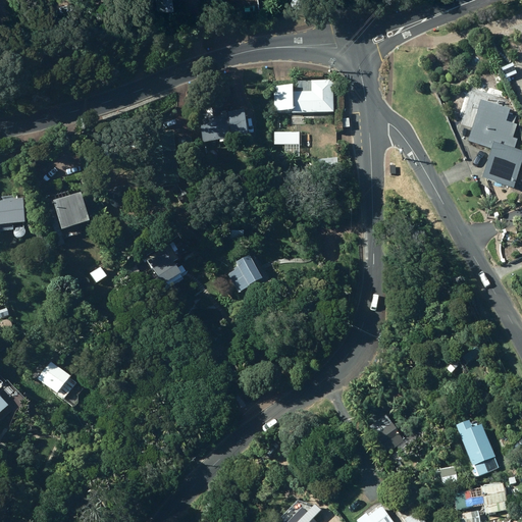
[(295,112),(335,111),(334,83),(331,80),(304,81),(304,91),(295,91),(295,85),(274,85),(274,108),(295,108),(295,112)]
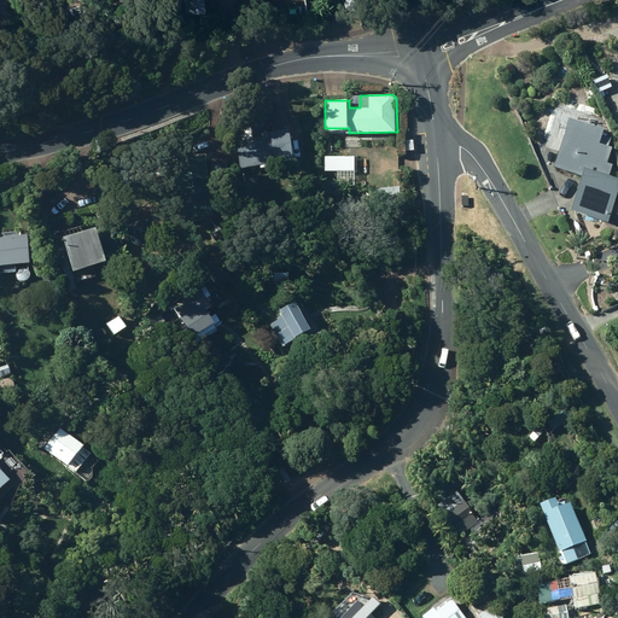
[(254,138),(251,124),(239,127),(242,140),(254,138)]
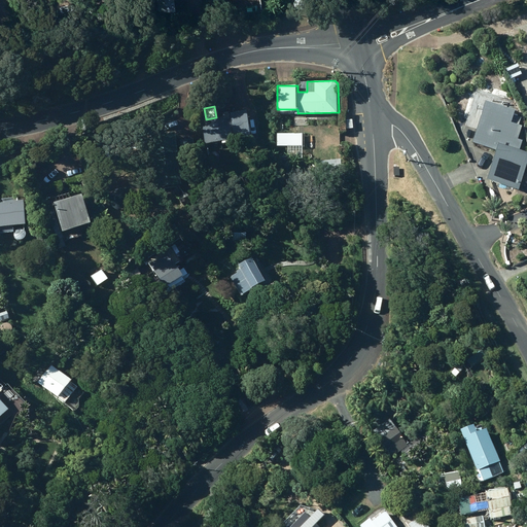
[(485,183),(518,195),(526,167),(526,157),(519,154),(522,145),(516,143),(520,131),(508,127),(513,115),(486,106),(471,147),(495,154),(485,183)]
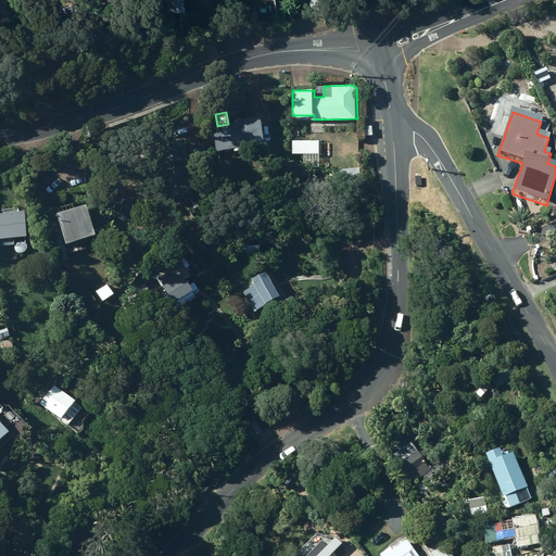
[(262,115),(245,117),(245,125),(216,129),(218,151),(265,144),(262,115)]
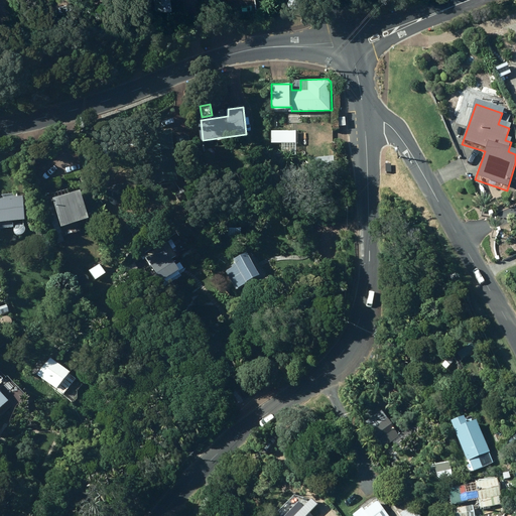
[(277,142),(297,142),(297,130),(277,130),(277,142)]
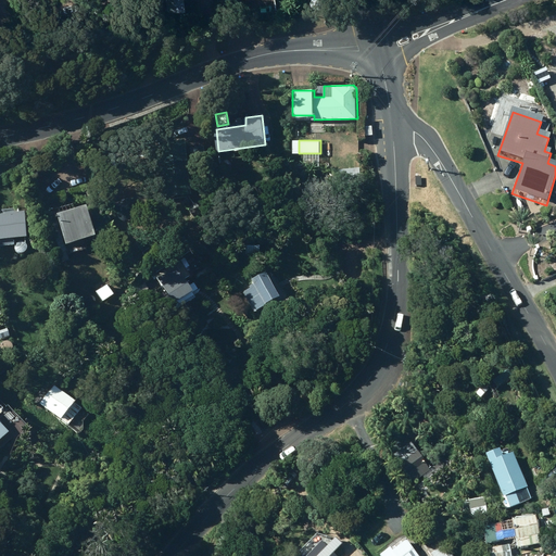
[(361,180),(359,168),(350,168),(351,181),(361,180)]
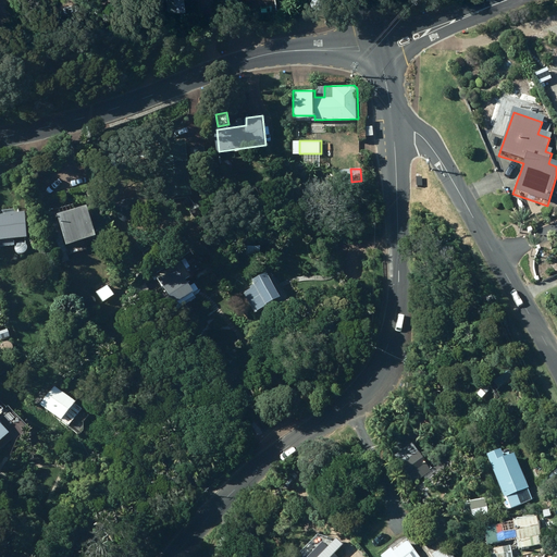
[(54,215),(76,249),(87,242),(84,235),(87,234),(85,231),(91,225),(76,201),(54,215)]
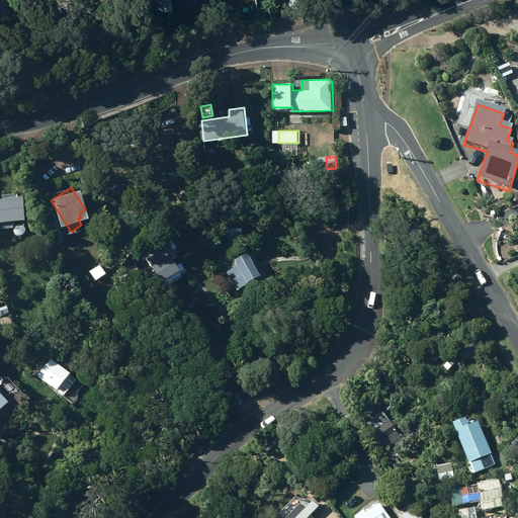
[(24,195),(0,197),(0,222),(0,223),(26,220),(24,195)]
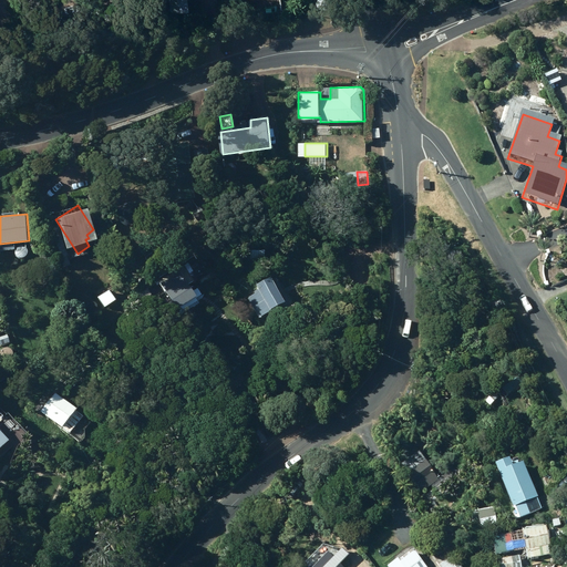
[(250,260),(266,260),(267,250),(250,250),(250,260)]
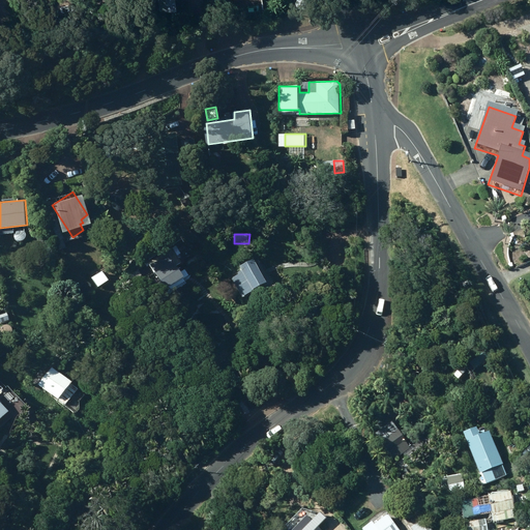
[(149,263),(167,287),(185,274),(168,249),(149,263)]
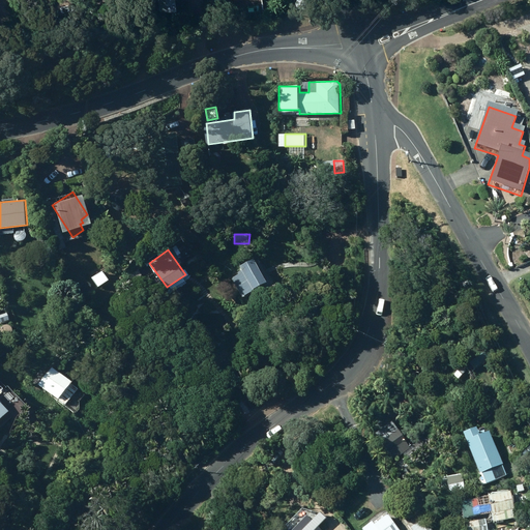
[(232,277),(243,296),(267,283),(270,287),(274,285),(258,256),(236,267),(240,273),(232,277)]
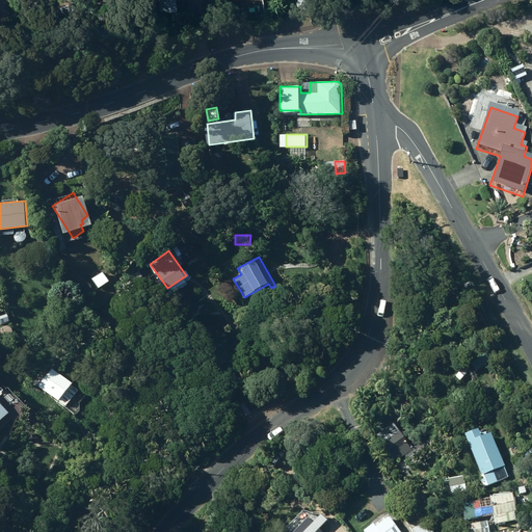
[(90,276),(100,288),(110,280),(102,268),(90,276)]
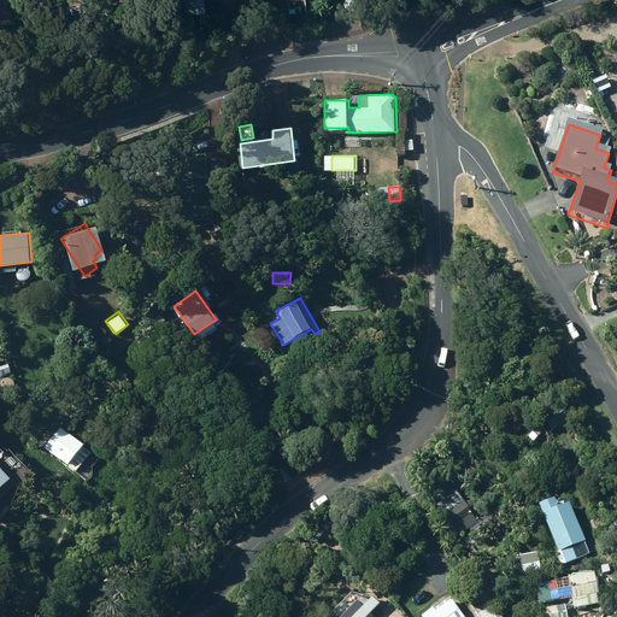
[(157,325),(165,319),(160,312),(152,319),(157,325)]
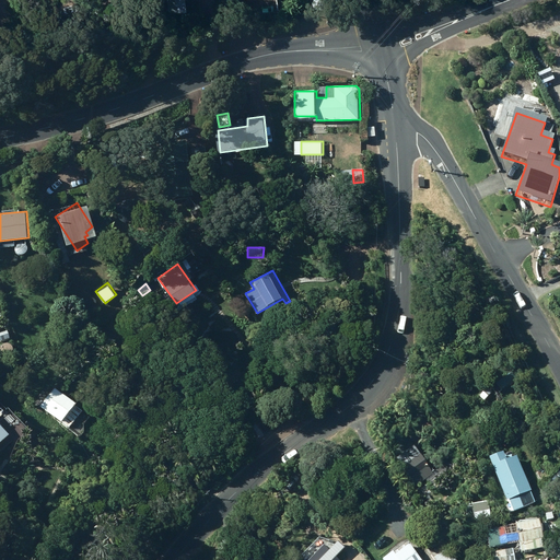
[(47,327),(38,329),(42,339),(50,337),(47,327)]
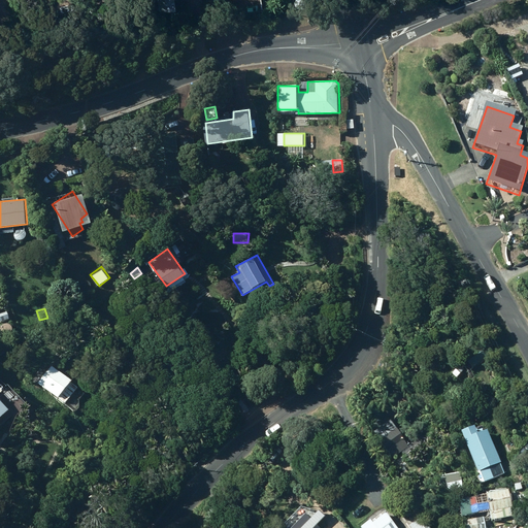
[(7,310),(0,312),(0,321),(9,318),(7,310)]
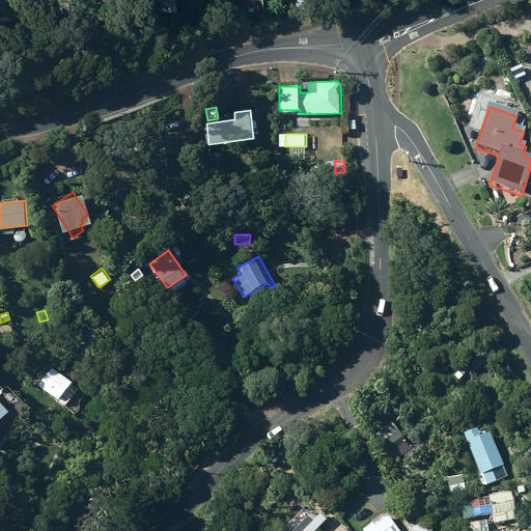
[(472,367),(490,363),(486,354),(470,358),(472,367)]
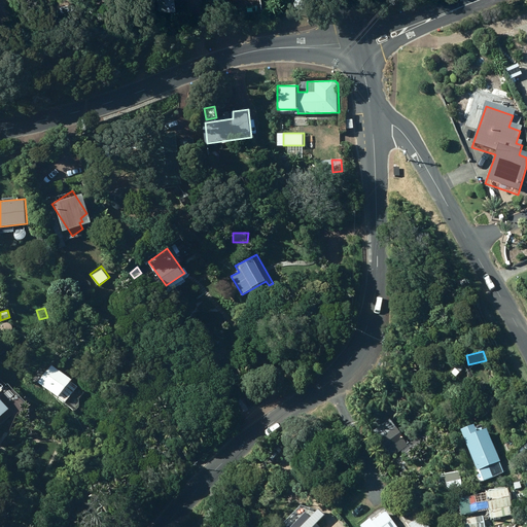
[(38,382),(66,401),(78,385),(71,381),(73,379),(51,363),(38,382)]
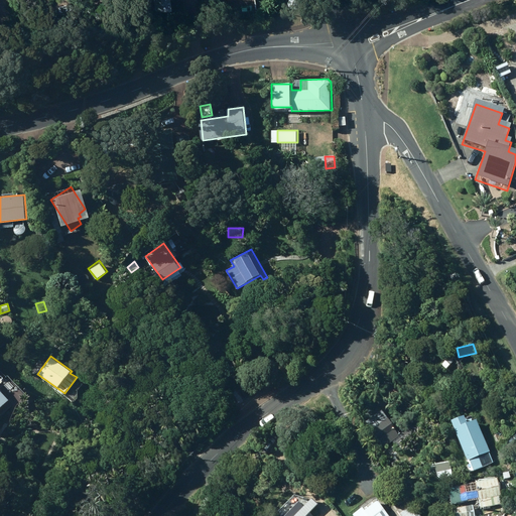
[(446,368),(455,360),(449,356),(441,364),(446,368)]
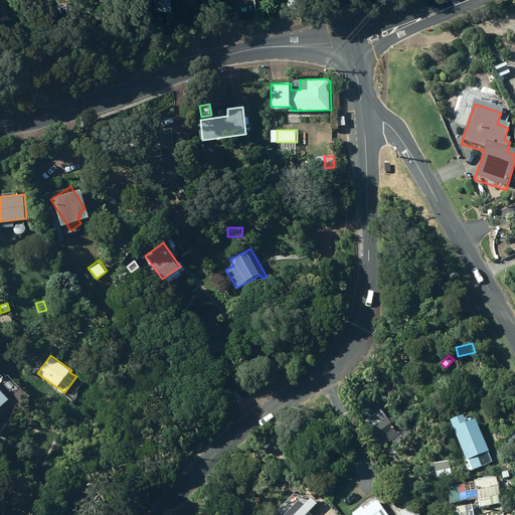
[(4,396),(0,391),(0,412),(9,404),(3,397),(4,396)]
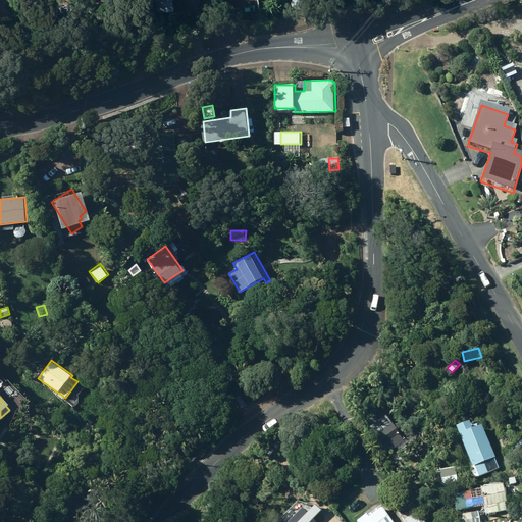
[(365,419),(388,453),(397,447),(404,456),(414,449),(407,437),(405,438),(387,414),(385,415),(380,408),(365,419)]
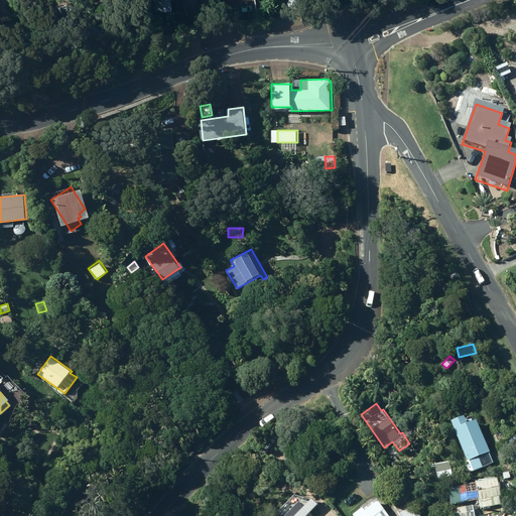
[(466,414),(453,419),(469,460),(471,459),(475,470),(495,462),(478,418),(469,422),(466,414)]
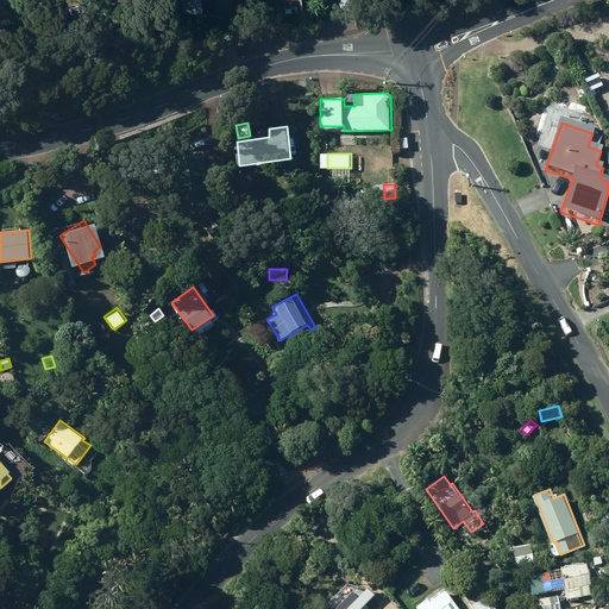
[(514,546),(518,566),(537,563),(532,542),(514,546)]
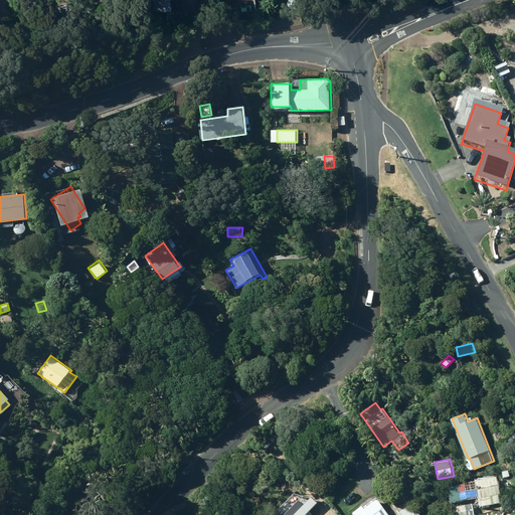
[(481,506),(503,503),(498,476),(476,480),(481,506)]
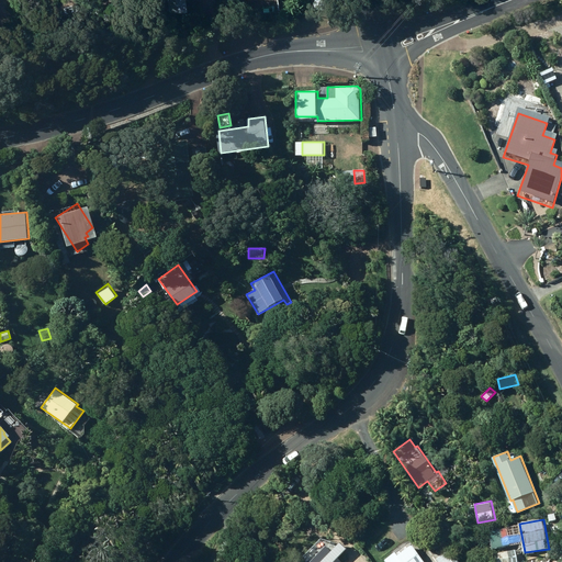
[(350,561),(349,561),(341,561),(338,558),(343,553),(348,548),(341,541),(332,551),(327,547),(310,561),(350,561)]
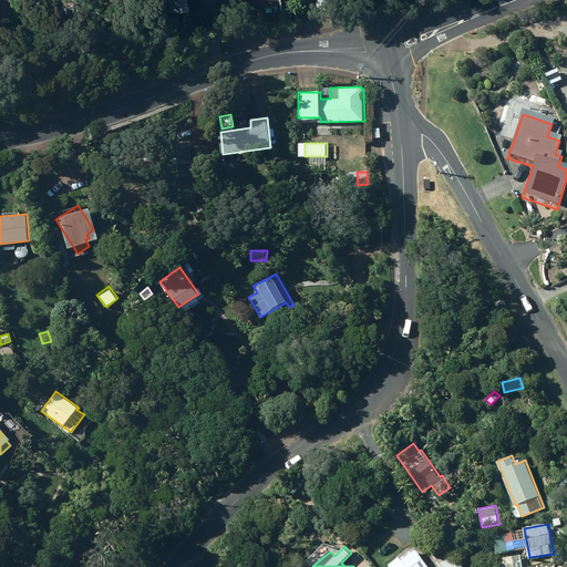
[(389,565),(390,566),(428,566),(413,546),(389,565)]
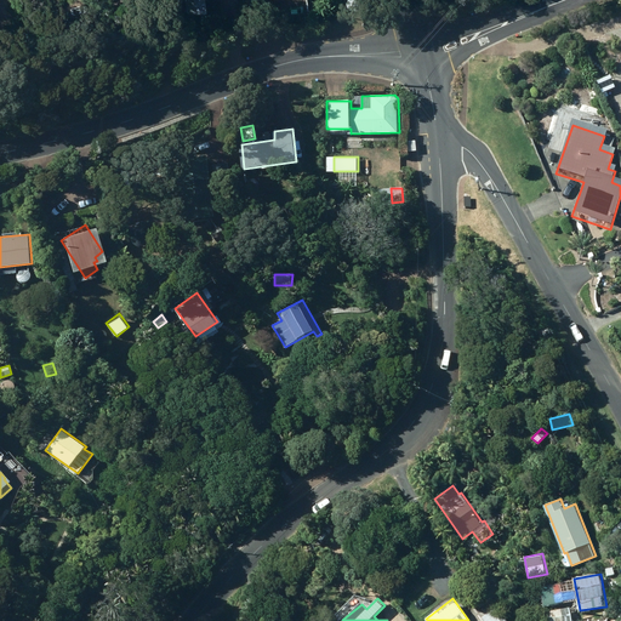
[(482,617),(484,620),(507,620),(508,620),(502,613),(499,615),(494,609),(482,617)]
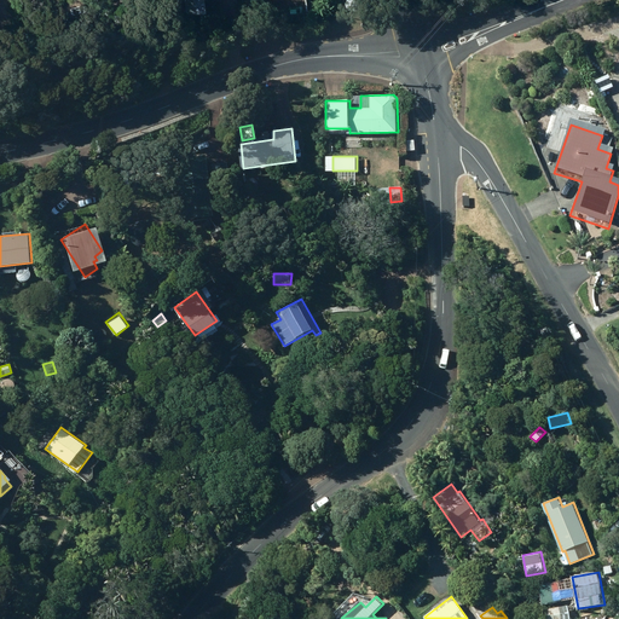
[(545,618),(562,618),(561,607),(545,609),(545,618)]
